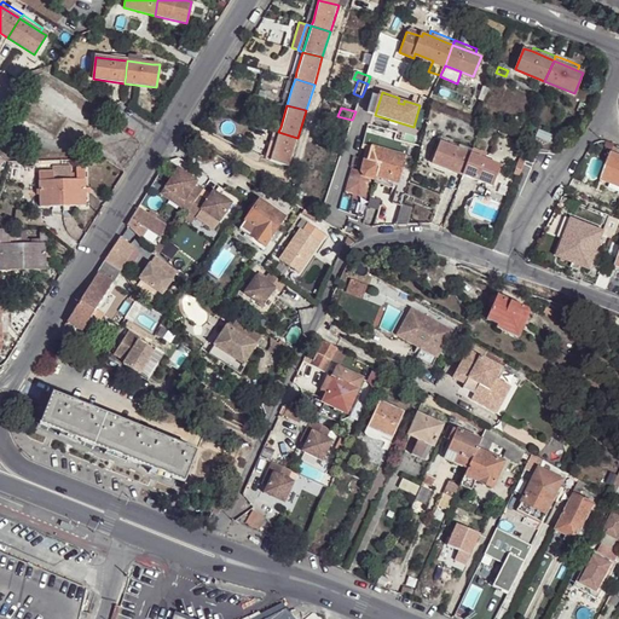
[(528,136),(534,139),(539,126),(533,123),(528,136)]
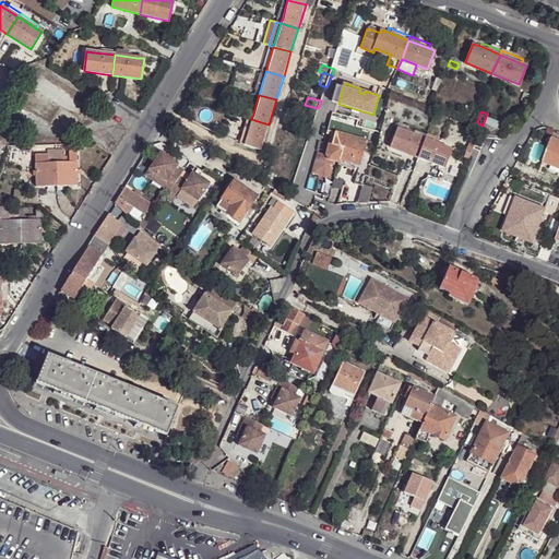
[(377,143),(340,133),(344,119),(331,116),(326,130),(332,131),(332,130),(334,131),(334,132),(331,131),(330,134),(333,135),(329,153),(320,151),(314,170),(331,175),(336,158),(341,159),(340,163),(359,169),(355,182),(363,185),(377,143)]
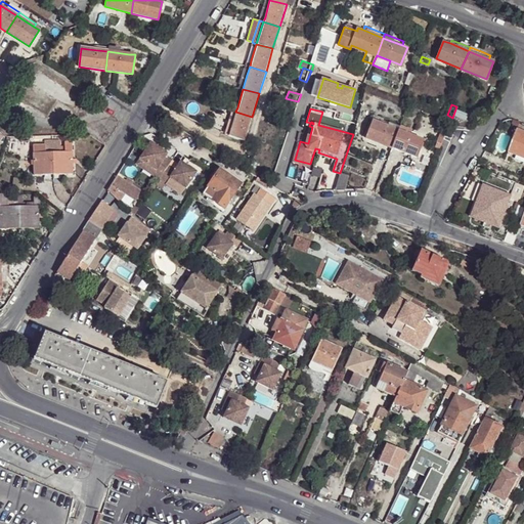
[(245,140),(252,117),(235,112),(228,134),(245,140)]
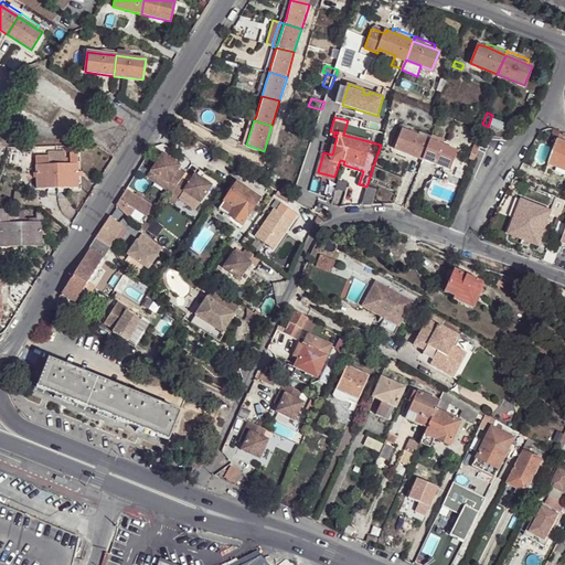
[(429,141),(432,137),(411,128),(408,132),(429,141)]
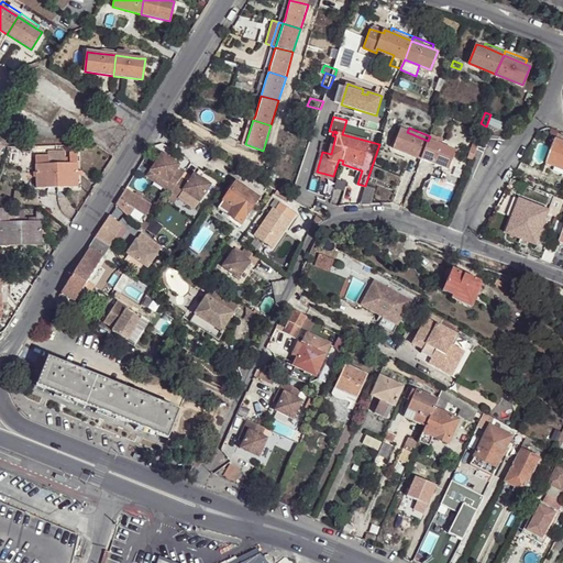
[(392,153),(419,164),(428,141),(407,132),(400,129),(392,153)]
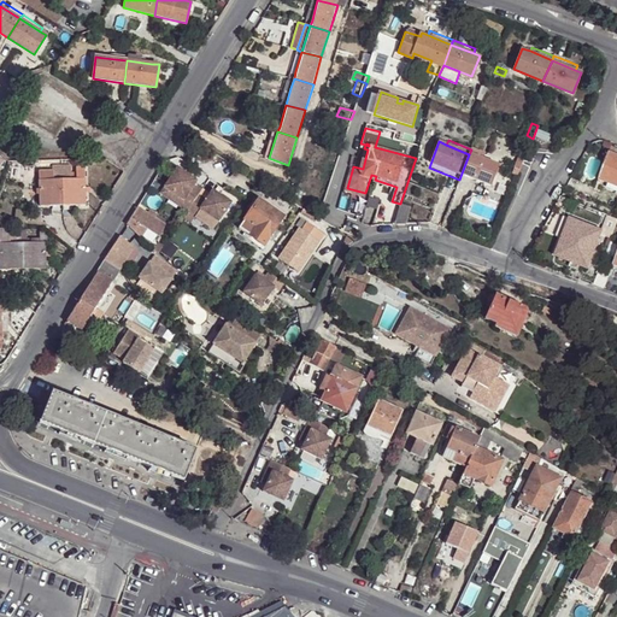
[(494,158),(471,150),(469,154),(492,163),(494,158)]
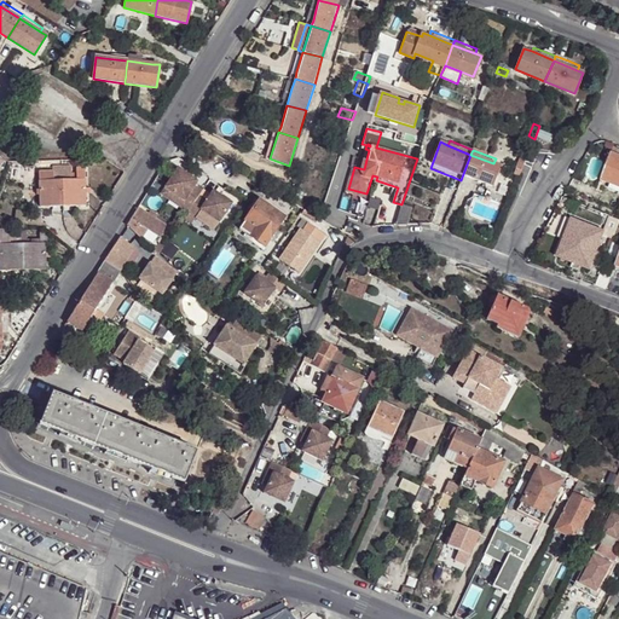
[(601,180),(618,186),(618,155),(613,154),(601,180)]
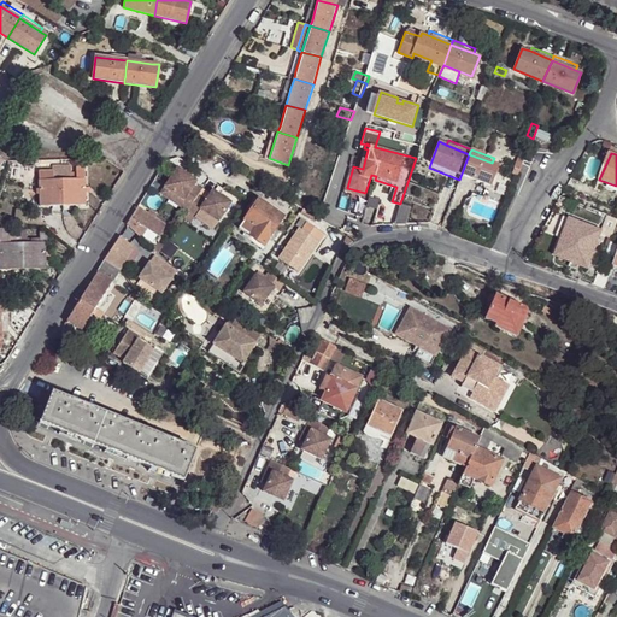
[(469,154),(459,180),(488,191),(499,165),(492,163),(469,154)]
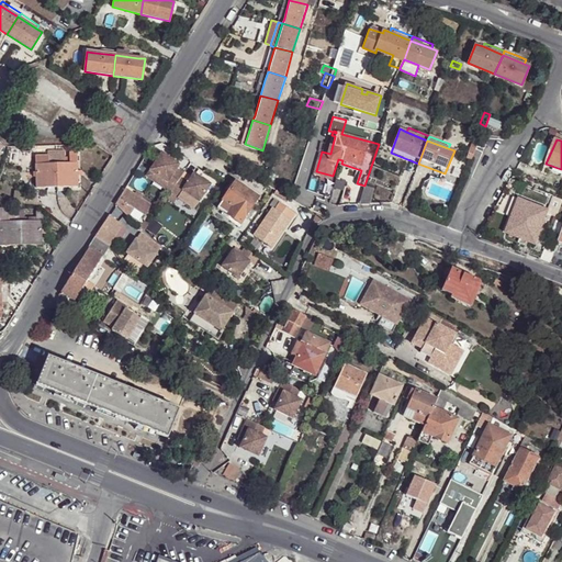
[(467,158),(472,160),(478,146),(472,144),(467,158)]
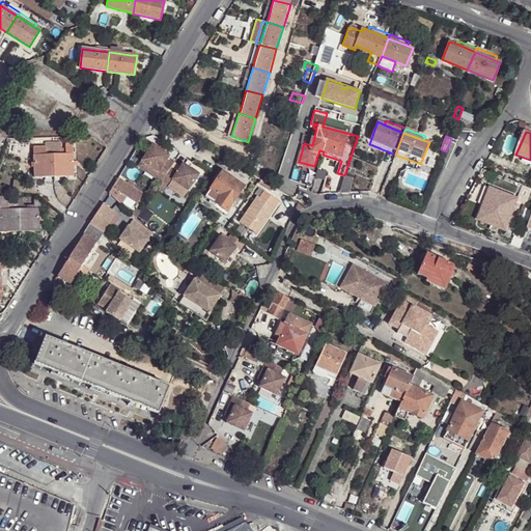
[(53,149),(52,142),(46,143),(46,147),(33,147),(33,154),(34,154),(37,154),(43,154),(46,154),(53,154),(53,149)]
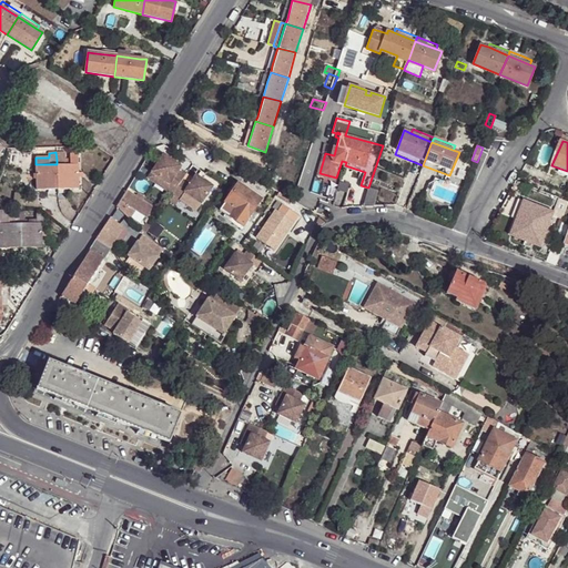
[(21,154),(11,153),(10,164),(20,165),(21,154)]
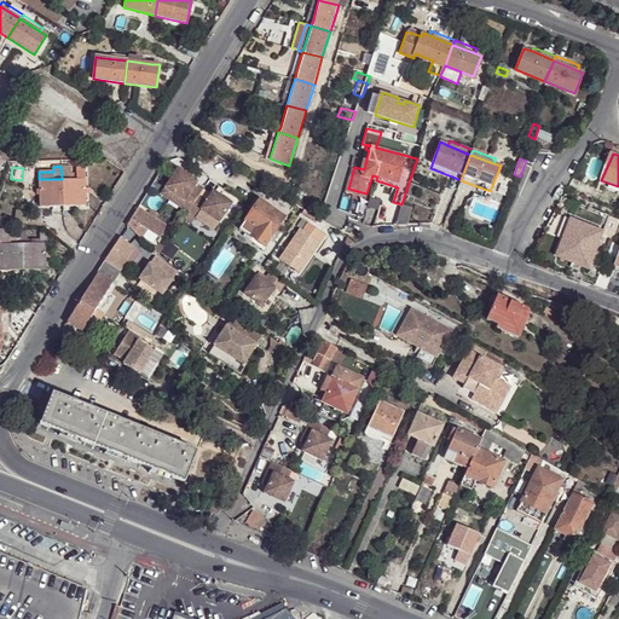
[(197,196),(202,189),(195,184),(196,180),(177,167),(163,187),(183,201),(184,198),(192,203),(197,196)]
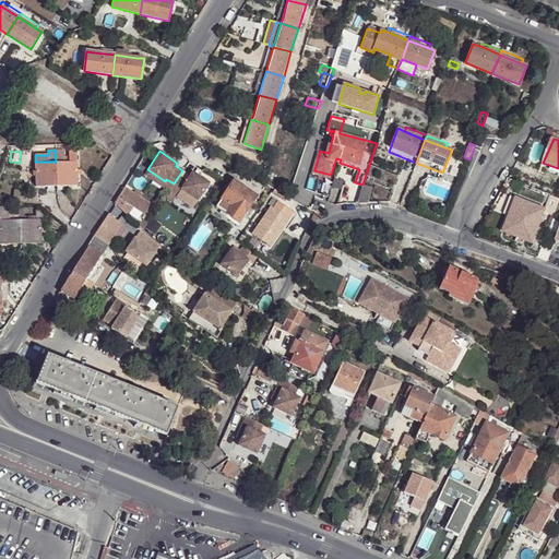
[(63,162),(56,162),(57,186),(76,185),(76,174),(75,169),(75,162),(69,161),(66,161),(63,162)]
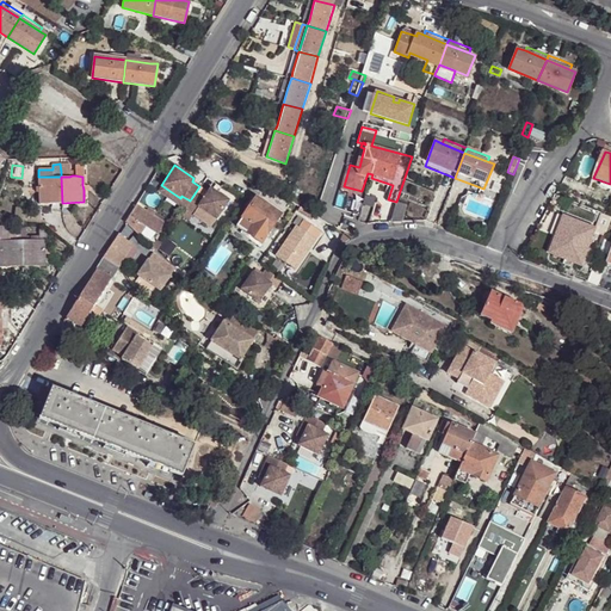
[(39,177),(38,177),(38,186),(39,191),(39,203),(62,203),(61,177),(53,177),(49,177),(43,177),(39,177)]
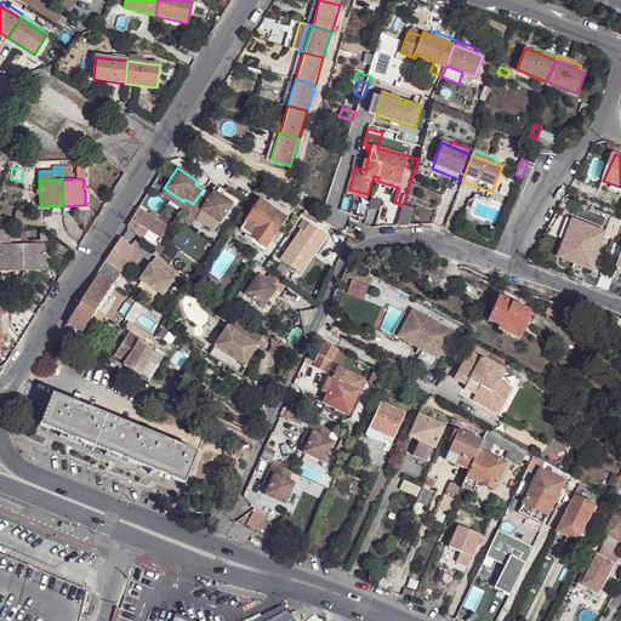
[(605,187),(620,193),(620,187),(603,181),(599,191),(604,193),(605,187)]
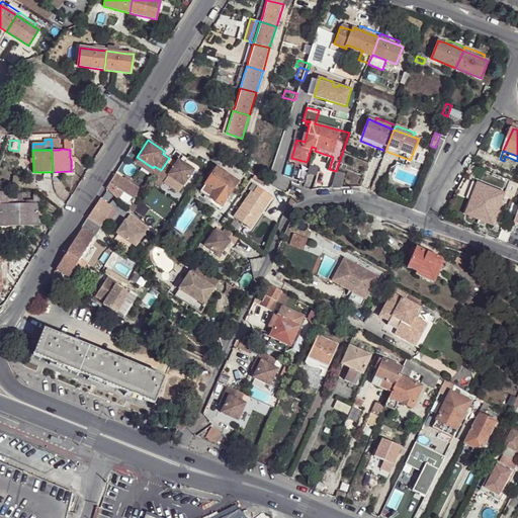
[(150,173),(153,168),(137,157),(134,162),(150,173)]
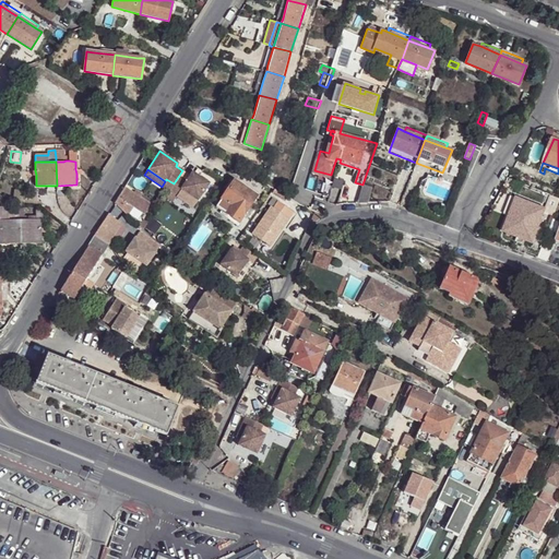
[(174,183),(169,190),(176,194),(180,189),(198,200),(209,183),(201,178),(200,180),(197,178),(199,177),(191,173),(186,181),(178,177),(174,183)]
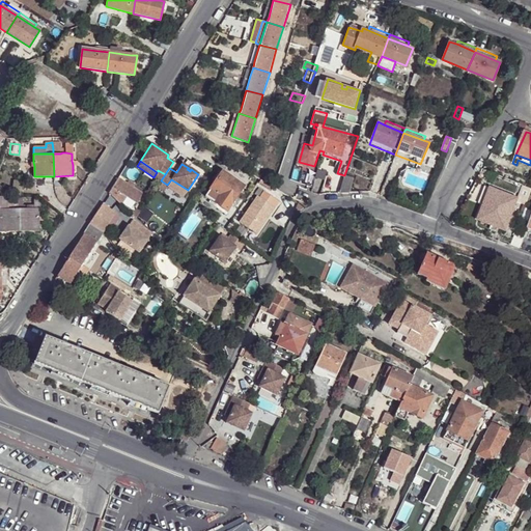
[(312,171),(303,168),(300,174),(310,178),(312,171)]
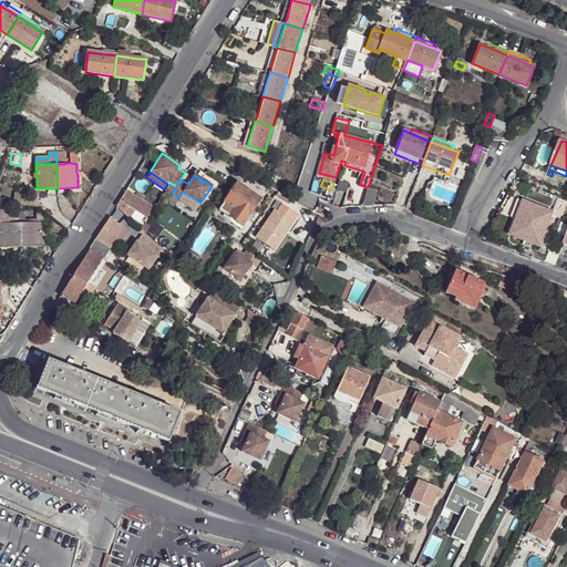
[(348,183),(340,181),(338,188),(346,191),(348,183)]
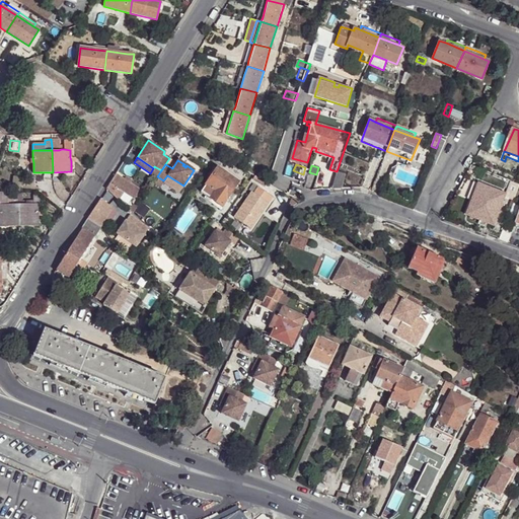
[(154,166),(153,168),(150,173),(157,177),(157,176),(161,170),(154,166)]
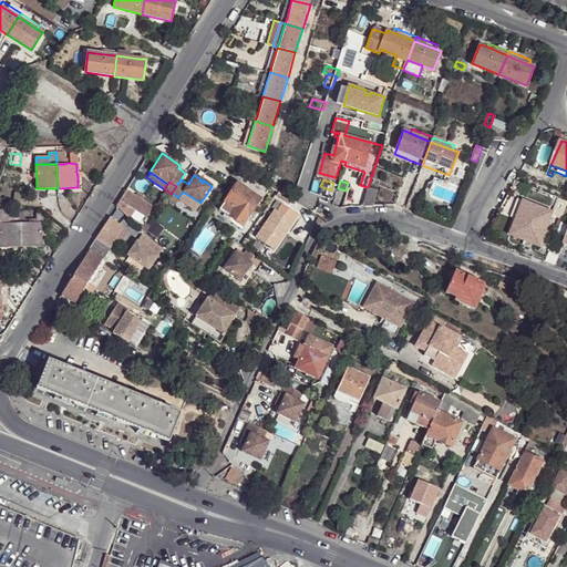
[(238,183),(220,208),(241,225),(260,198),(238,183)]
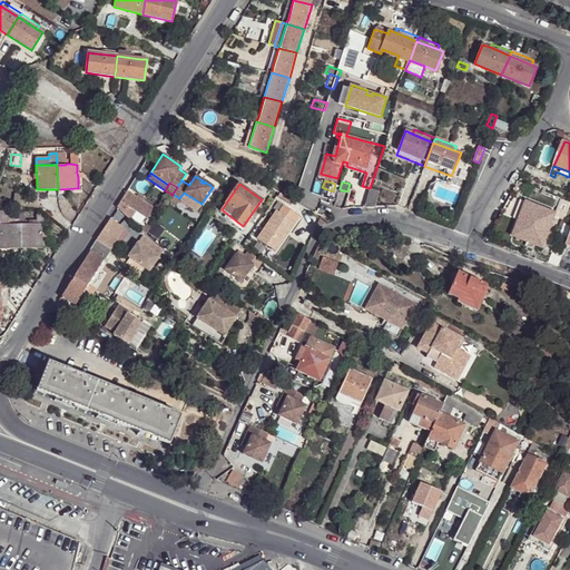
[(370,188),(364,206),(375,206),(380,192),(370,188)]
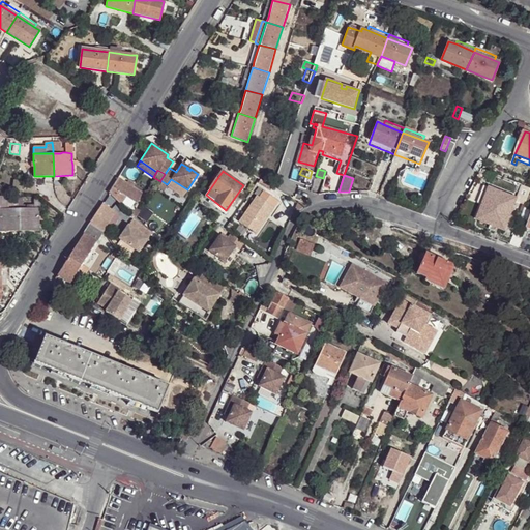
[(117,178),(108,194),(120,205),(125,197),(136,204),(142,193),(133,187),(134,184),(127,180),(126,183),(117,178)]
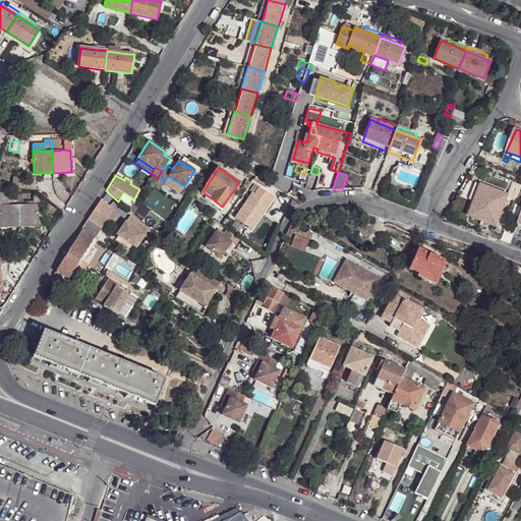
[(266,187),(269,182),(255,175),(252,179),(266,187)]
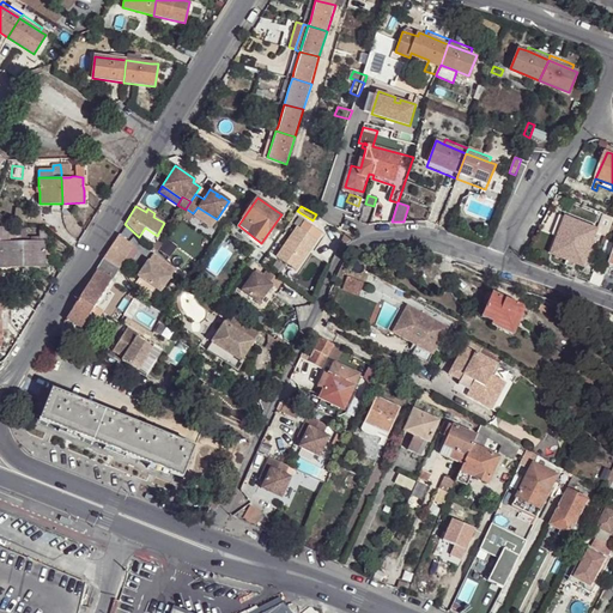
[(193,213),(186,208),(186,210),(181,216),(188,220),(193,213)]
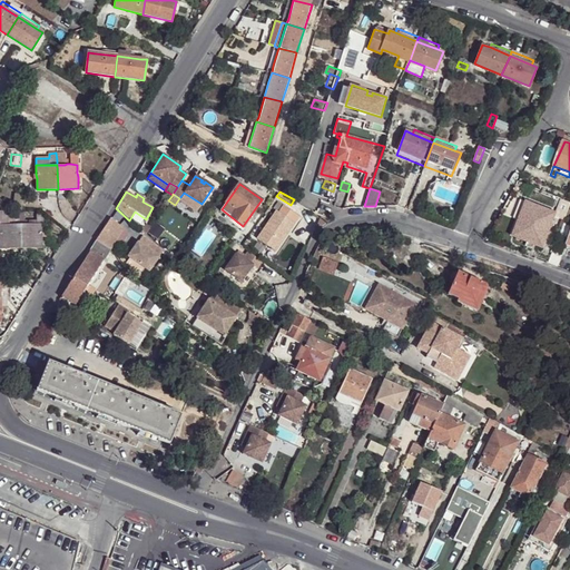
[(516,236),(529,203),(521,199),(514,217),(517,218),(510,234),(516,236)]
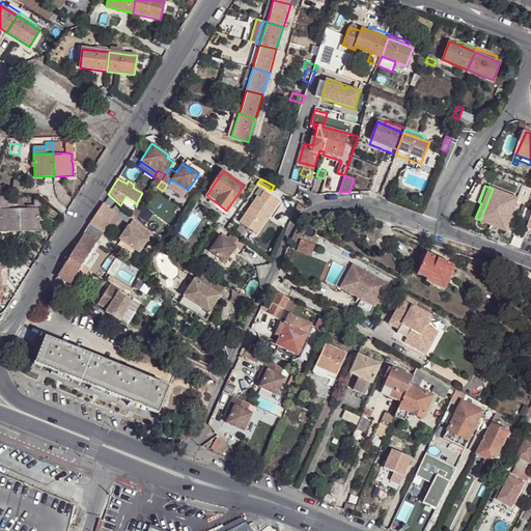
[(518,199),(493,189),(480,220),(505,230),(518,199)]
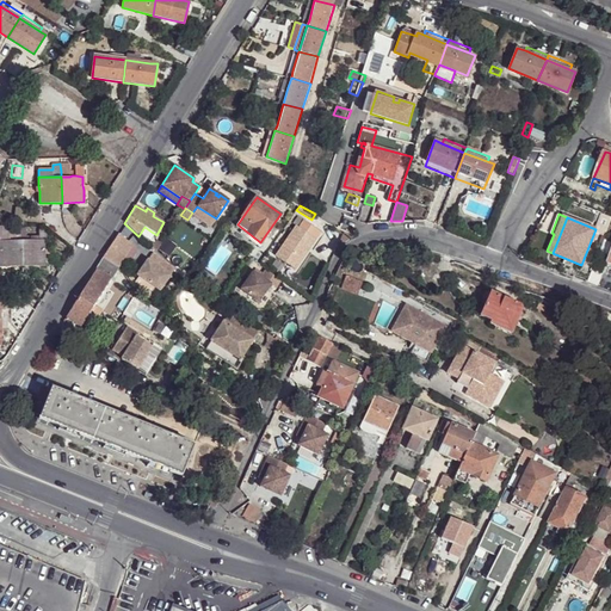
[(296,227),(275,257),(295,271),(308,252),(306,251),(308,247),(310,248),(315,240),(321,233),(303,221),(298,228),(296,227)]
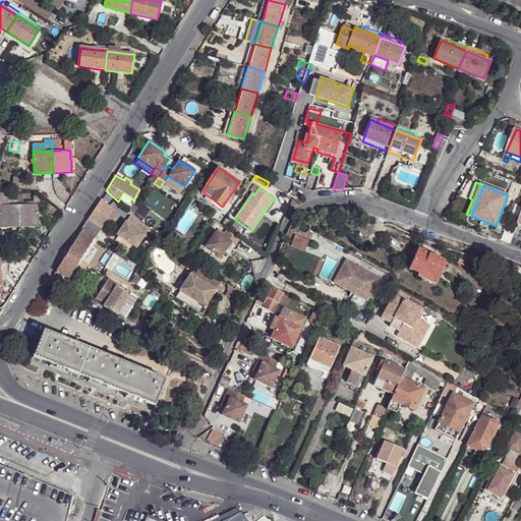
[(19,200),(19,193),(11,193),(11,205),(8,205),(8,192),(0,191),(0,221),(0,228),(19,227),(19,205),(19,200)]
